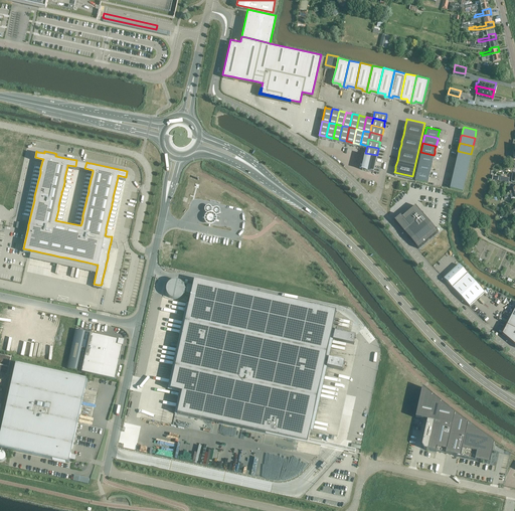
[(456,160),(469,163),(471,154),(458,151),(458,153),(457,157),(456,160)]
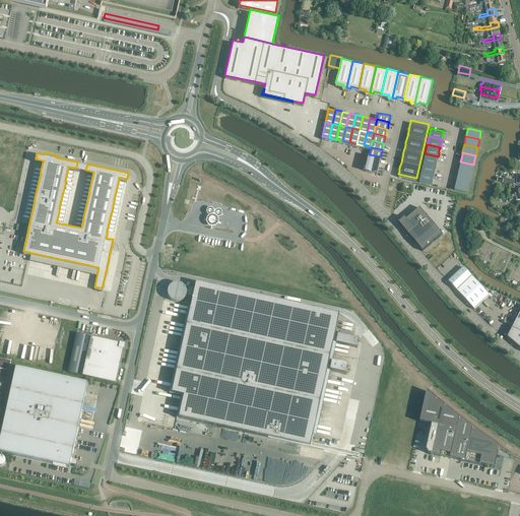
[(438,157),(438,156),(425,153),(424,162),(436,165),(437,162),(438,157)]
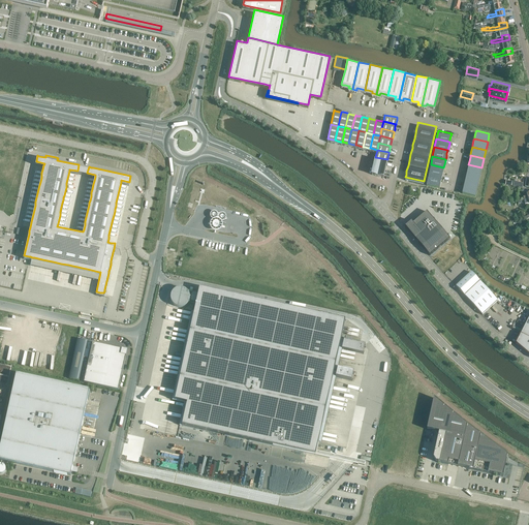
[(374,159),(372,171),(373,172),(378,173),(381,158),(375,157),(374,159)]
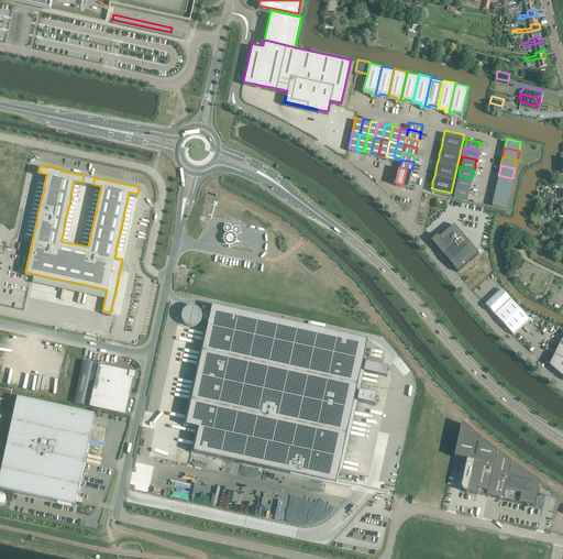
[(99,177),(62,168),(61,171),(77,174),(84,175),(95,177),(97,178),(99,178),(99,177)]
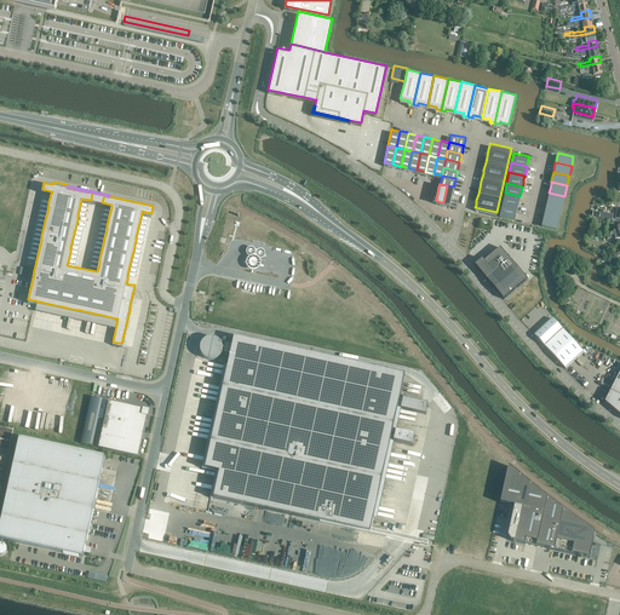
[(447,185),(443,202),(448,203),(449,203),(453,193),(453,188),(454,187),(447,185)]
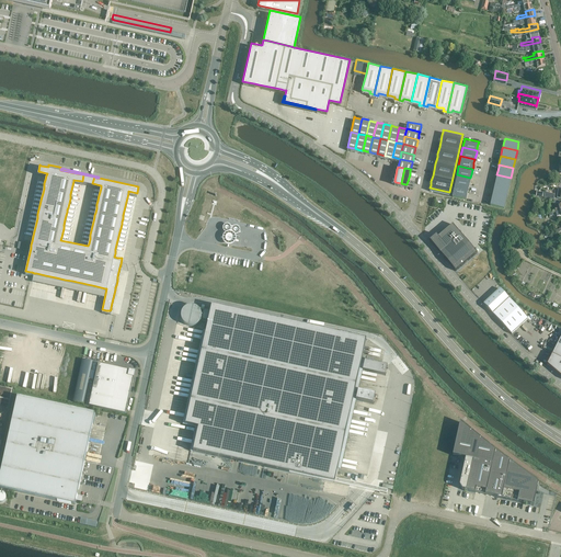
[(470,180),(470,178),(457,174),(455,183),(468,186),(469,184),(470,180)]
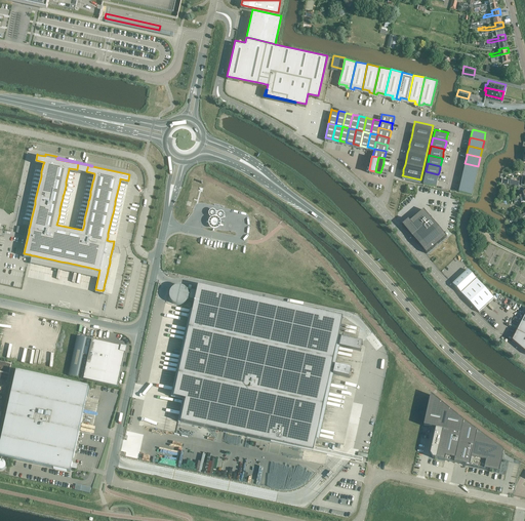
[(462,171),(476,174),(478,166),(465,163),(463,166),(463,169),(462,171)]
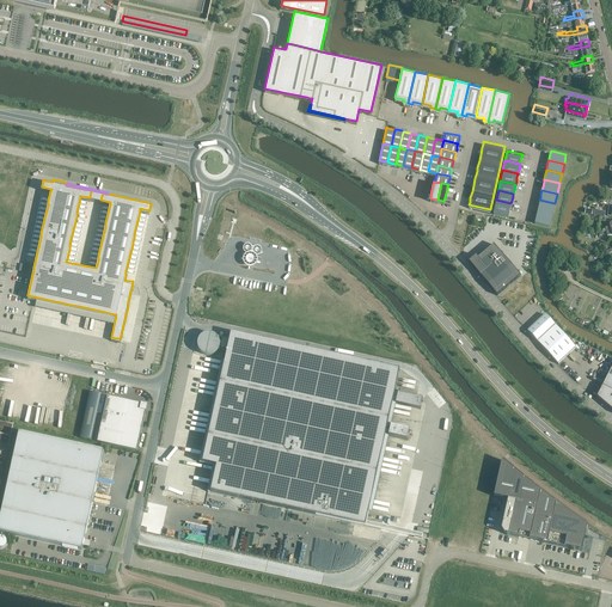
[(510,206),(510,203),(496,200),(494,210),(508,214),(509,210),(510,206)]
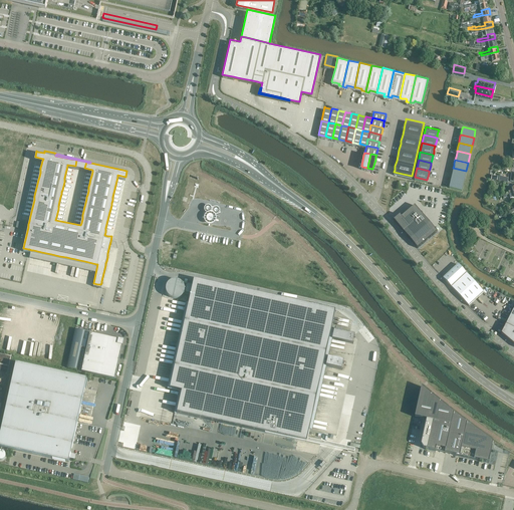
[(464,179),(466,171),(453,168),(453,170),(452,174),(451,176),(464,179)]
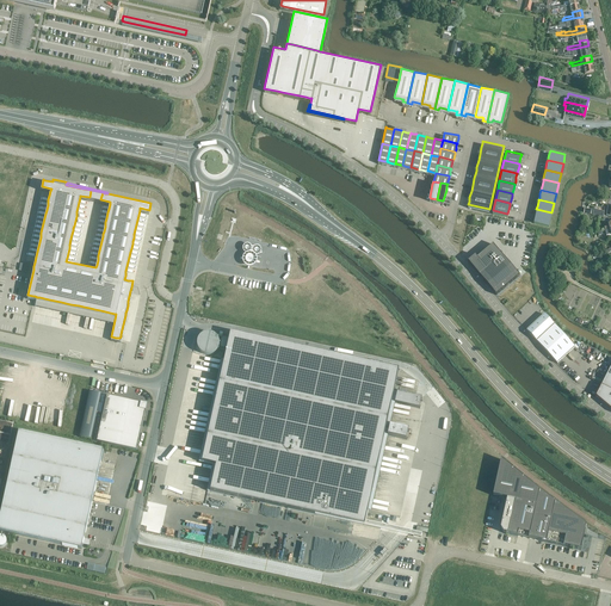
[(549,223),(551,212),(536,209),(536,212),(535,217),(534,220),(549,223)]
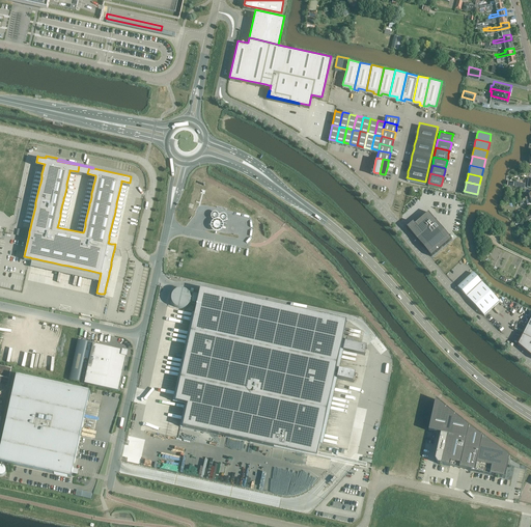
[(227,216),(227,215),(227,214),(227,213),(227,212),(226,211),(225,211),(224,210),(223,210),(222,210),(222,211),(220,211),(218,210),(217,209),(216,209),(215,207),(214,209),(213,209),(212,210),(211,211),(211,212),(211,213),(211,214),(212,215),(213,216),(214,217),(215,217),(216,217),(217,216),(219,216),(220,217),(221,218),(222,218),(223,218),(224,218),(225,218),(226,217),(227,216)]
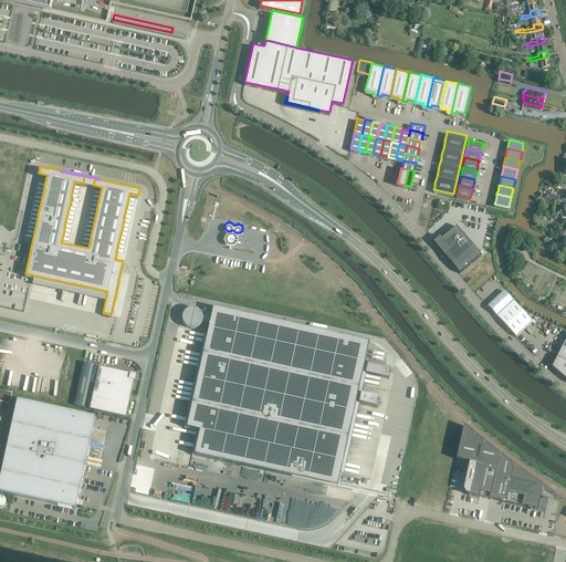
[(433,238),(433,239),(446,253),(446,252),(453,256),(452,259),(451,260),(460,270),(470,260),(481,251),(457,222),(442,235),(440,232),(441,235),(440,237),(439,236),(439,237),(438,238),(437,238),(437,239),(436,240),(433,238)]
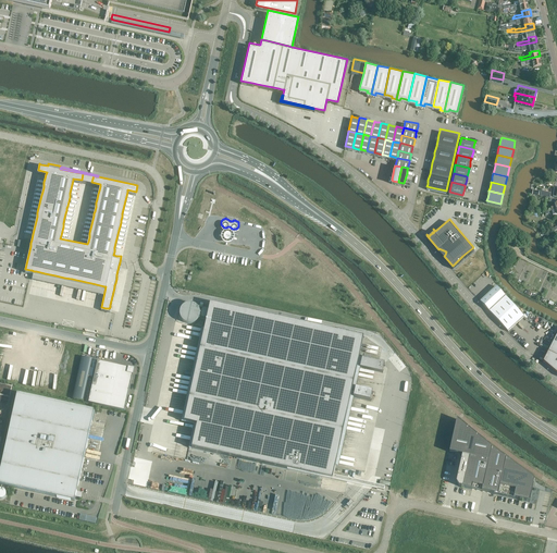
[(234,235),(235,234),(235,233),(235,232),(234,230),(234,229),(233,228),(232,228),(231,226),(230,226),(229,225),(226,226),(225,226),(224,226),(223,228),(222,229),(222,230),(221,231),(221,233),(221,234),(222,235),(222,236),(223,237),(224,238),(225,240),(226,240),(227,240),(230,240),(231,240),(232,238),(233,237),(234,236),(234,235)]
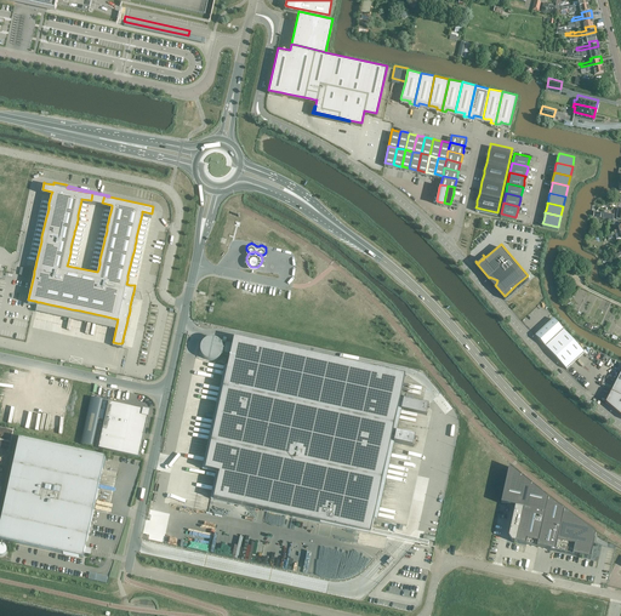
[(34,271),(35,267),(21,263),(20,267),(20,271),(34,274),(34,271)]
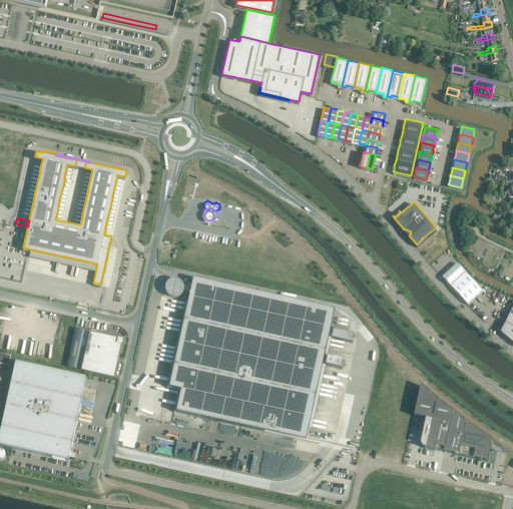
[(201,237),(212,239),(213,236),(210,235),(211,231),(202,229),(201,237)]
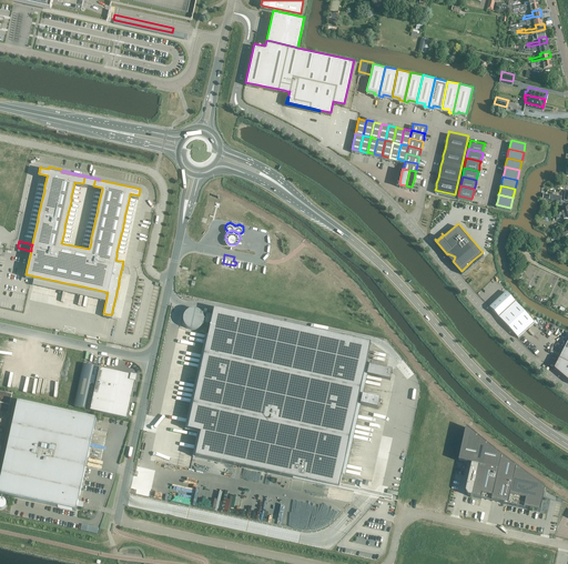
[(37,277),(34,277),(32,282),(107,298),(108,292),(107,292),(102,291),(98,290),(93,289),(88,288),(83,286),(78,285),(73,284),(66,283),(61,282),(57,281),(51,280),(46,279),(41,278),(37,277)]
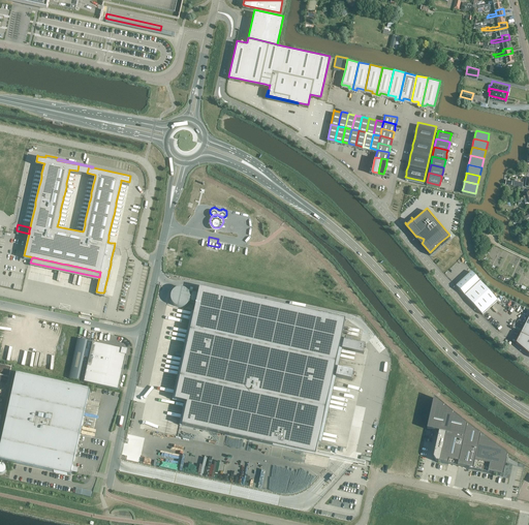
[(458,281),(456,282),(461,287),(464,291),(479,278),(471,269),(467,272),(466,274),(460,279),(458,281)]
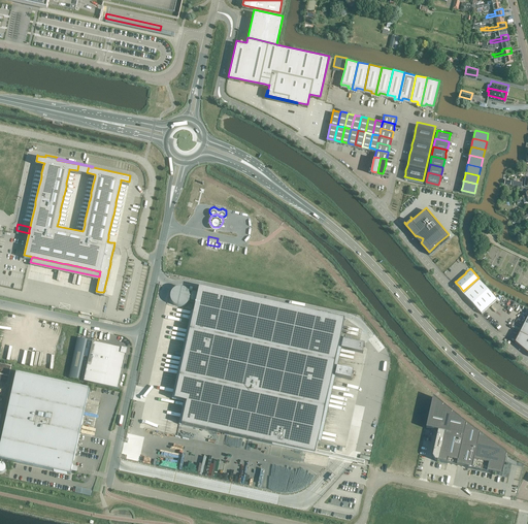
[(479,277),(463,291),(470,298),(482,310),(488,305),(491,302),(495,298),(497,297),(479,277)]
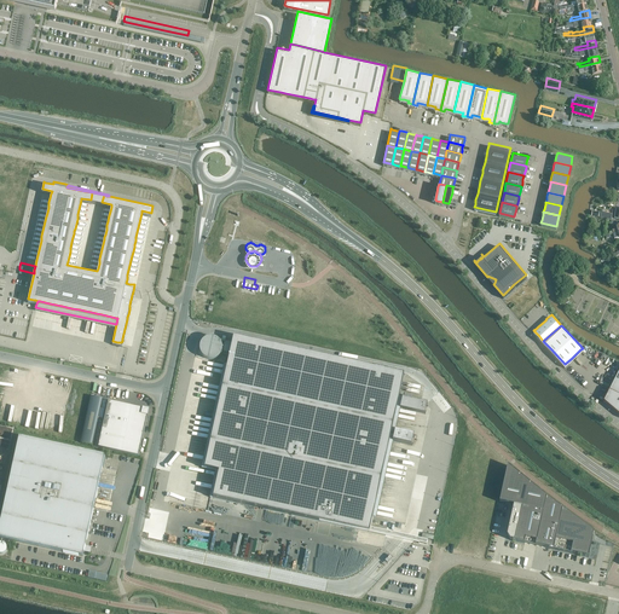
[(404,370),(233,332),(232,339),(225,337),(223,348),(230,351),(227,360),(225,359),(224,363),(223,368),(221,374),(220,380),(219,384),(218,389),(217,395),(215,400),(213,411),(212,417),(210,422),(209,428),(208,433),(207,438),(206,444),(204,449),(203,455),(202,459),(202,463),(217,467),(215,470),(214,476),(212,484),(210,490),(210,493),(213,493),(260,504),(289,510),(354,525),(358,526),(370,528),(370,527),(370,523),(372,513),(376,513),(376,509),(377,504),(379,498),(380,493),(381,487),(382,482),(383,476),(385,471),(386,465),(387,461),(388,456),(389,450),(391,445),(392,439),(393,436),(412,441),(414,435),(415,430),(395,427),(395,423),(397,418),(398,412),(399,406),(400,404),(424,409),(426,404),(427,398),(399,392),(400,389),(401,384),(401,380),(404,370)]
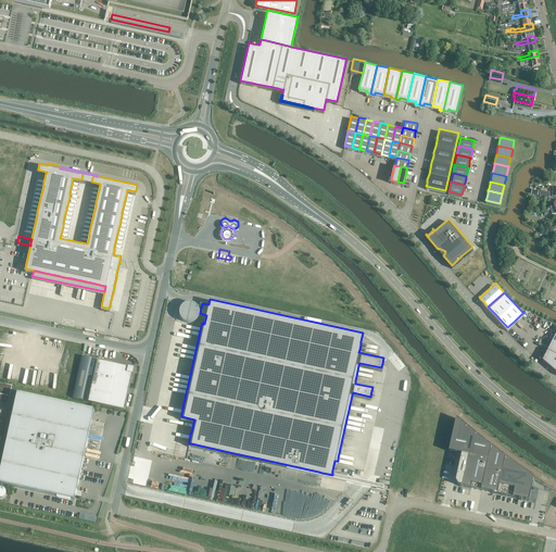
[(542,358),(552,365),(555,368),(555,329),(550,342),(542,358)]
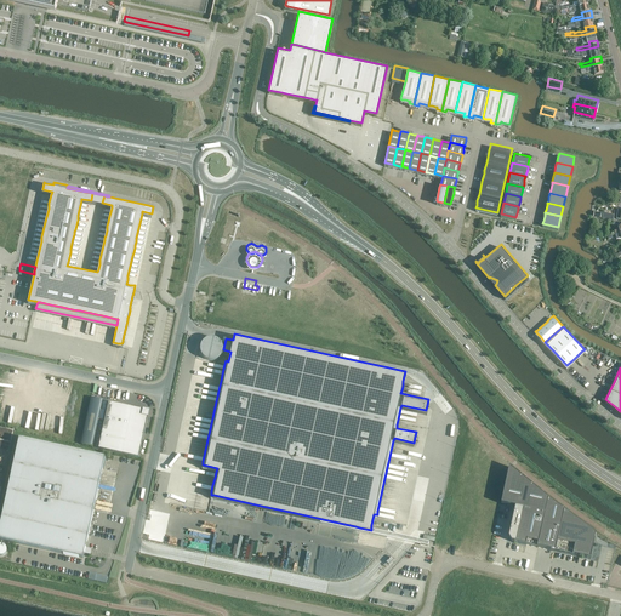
[(91,393),(81,440),(92,443),(103,395),(91,393)]
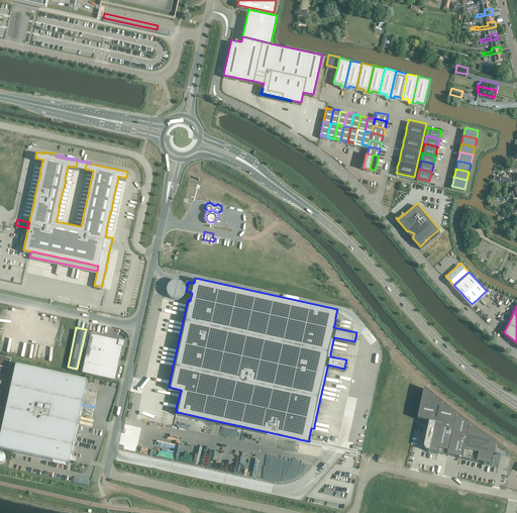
[(121,338),(119,337),(104,334),(100,333),(94,332),(91,331),(82,370),(90,372),(116,378),(116,377),(116,376),(123,344),(123,341),(122,340),(121,338)]
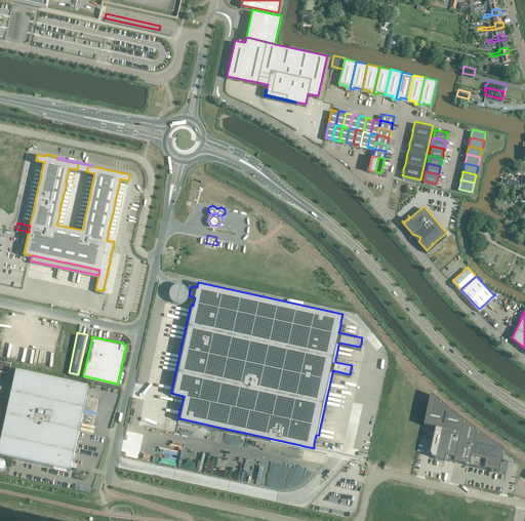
[(16,367),(0,442),(0,452),(71,469),(72,462),(80,426),(81,422),(83,410),(83,408),(84,404),(85,399),(89,384),(16,367)]
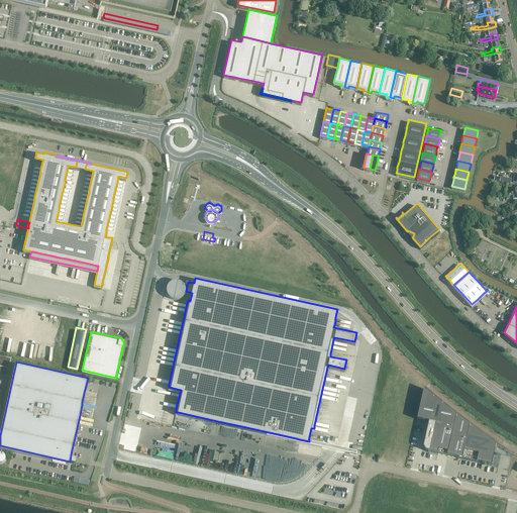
[(424,385),(417,416),(429,418),(423,443),(424,445),(426,447),(432,448),(440,450),(444,451),(447,452),(452,430),(456,412),(456,411),(424,385)]
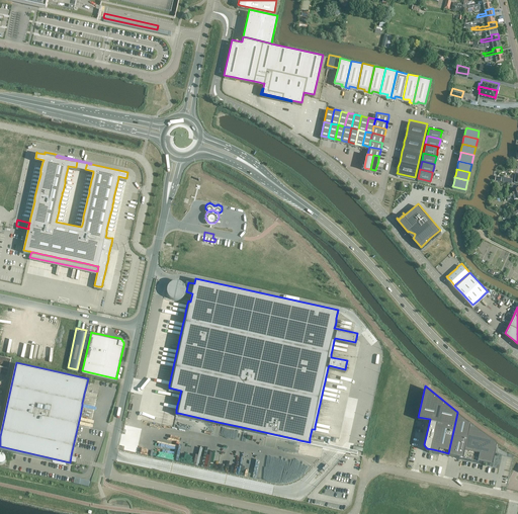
[(453,431),(448,453),(450,453),(455,454),(457,455),(461,456),(462,456),(493,462),(495,453),(494,453),(496,448),(497,448),(497,447),(498,445),(498,444),(496,444),(497,442),(480,429),(457,412),(457,413),(453,431)]
